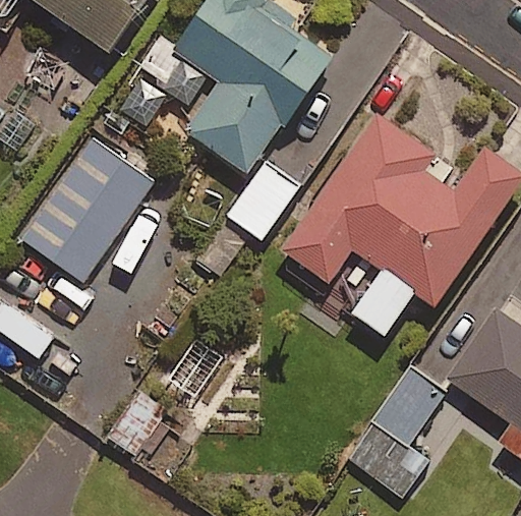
[(143,0),(0,0),(0,26),(1,27),(19,0),(38,0),(110,49),(143,0)]
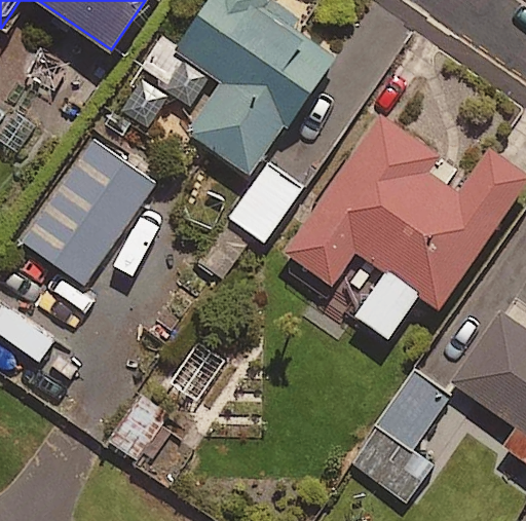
[(204,0),(176,39),(170,34),(141,72),(198,115),(188,127),(250,174),(335,60),(255,0),(204,0)]
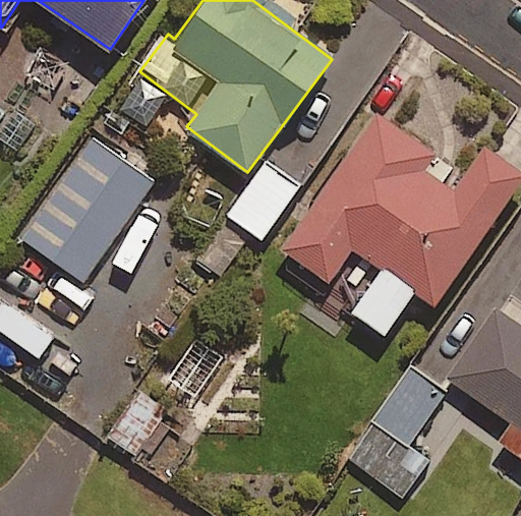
[(430,150),(374,111),(281,247),(328,280),(352,245),(382,266),(351,310),(383,332),(413,288),(433,302),(520,175),(520,171),(478,142),(449,185),(419,166),(430,150)]
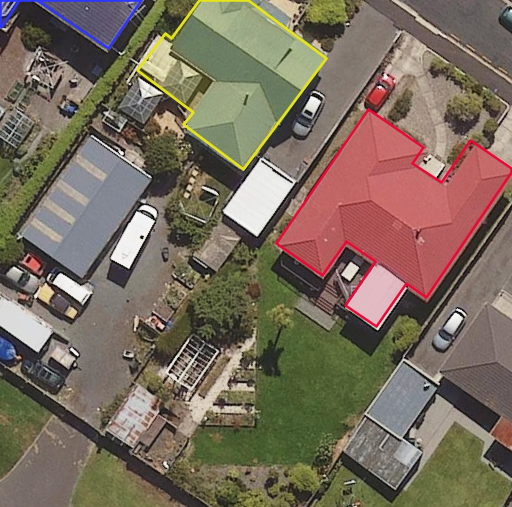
[(152,178),(94,137),(23,236),(81,278),(152,178)]
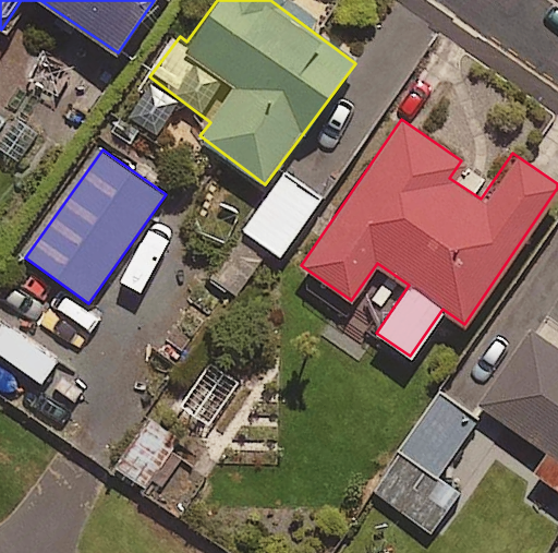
[(322,196),(284,171),(243,230),(280,256),(322,196)]
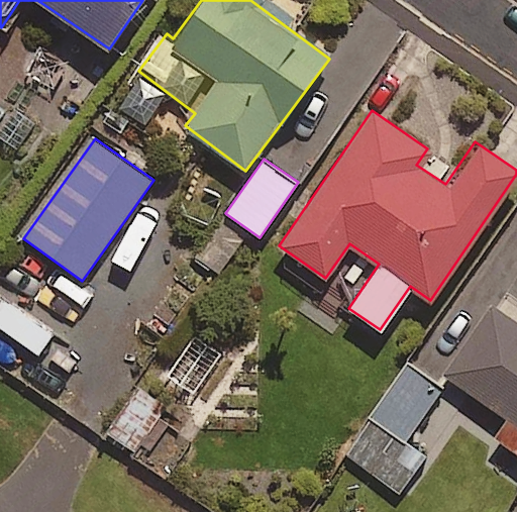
[(516,321),(482,296),(432,365),(511,422),(499,438),(516,450),(516,321)]
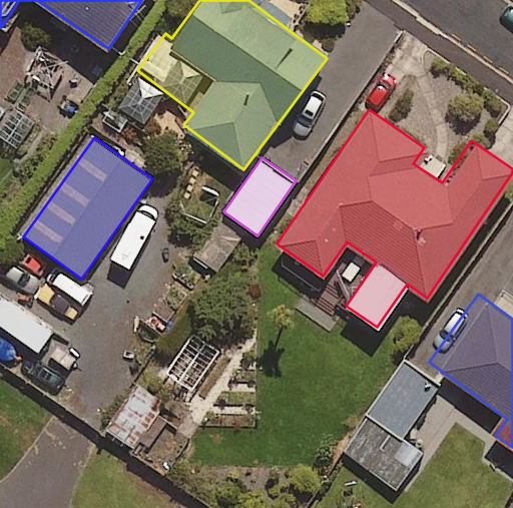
[(51,335),(0,298),(0,327),(38,354),(51,335)]
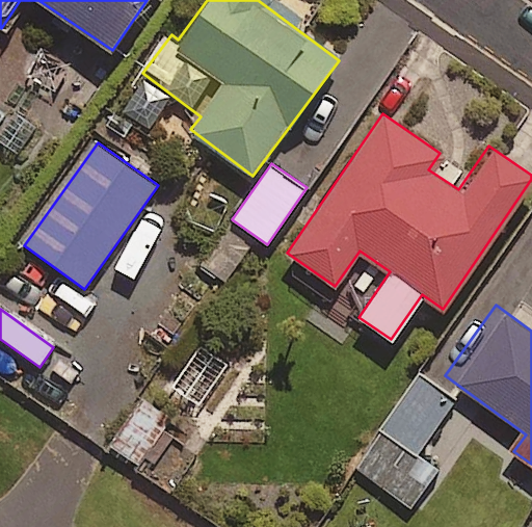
[(231,364),(201,345),(170,393),(200,412),(231,364)]
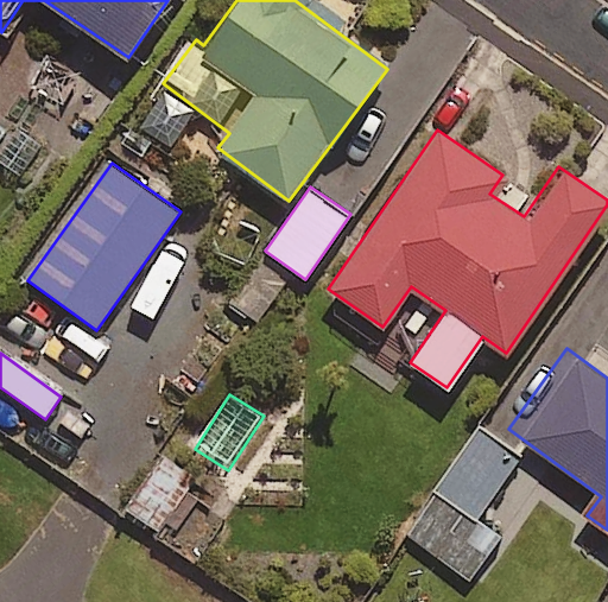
[(519,460),(476,431),(405,538),(470,582),(499,538),(476,523),(519,460)]
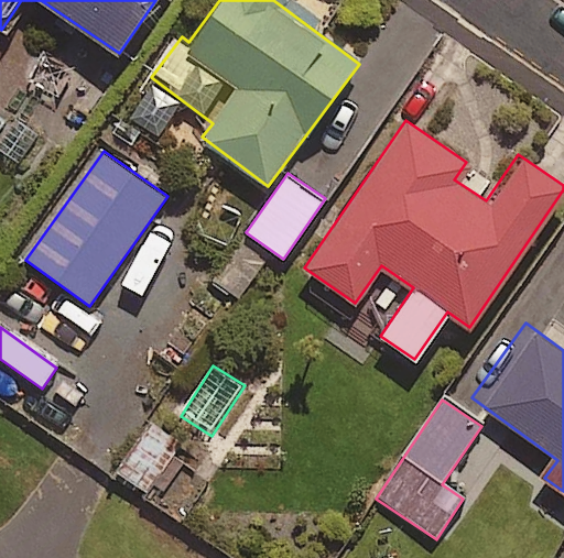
[(179,447),(152,427),(119,473),(145,493),(179,447)]
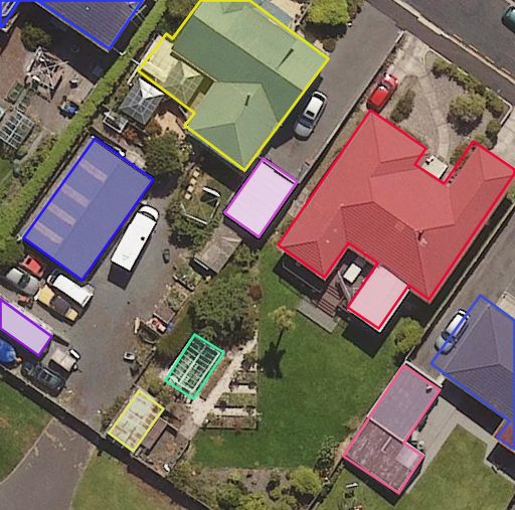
All buildings are outlined.
